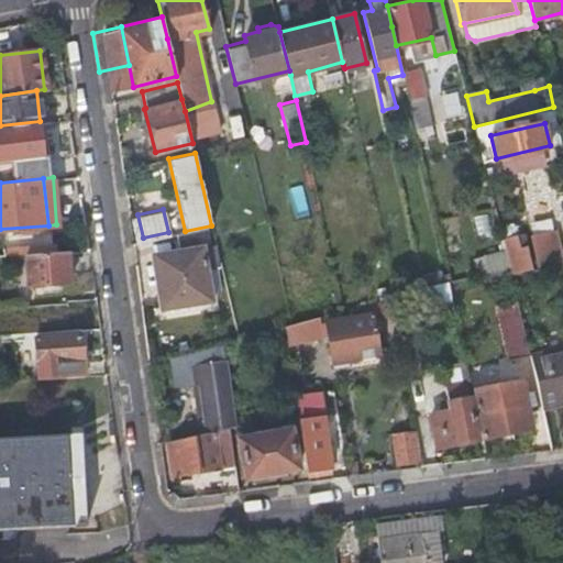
[(562,256),(553,227),(503,243),(514,278),(562,262),(562,256)]
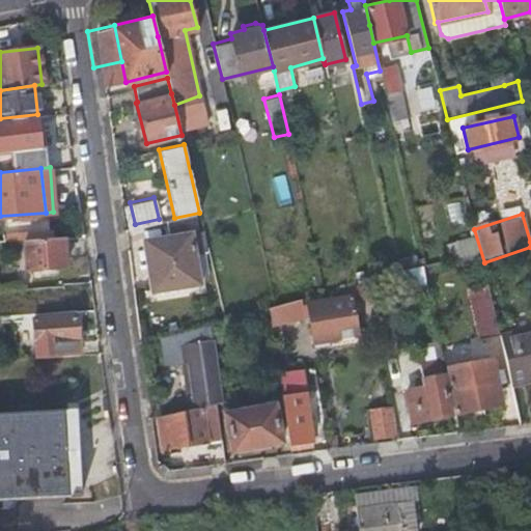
[(168,235),(148,239),(156,290),(200,285),(192,233),(199,232),(197,218),(167,221),(168,235)]
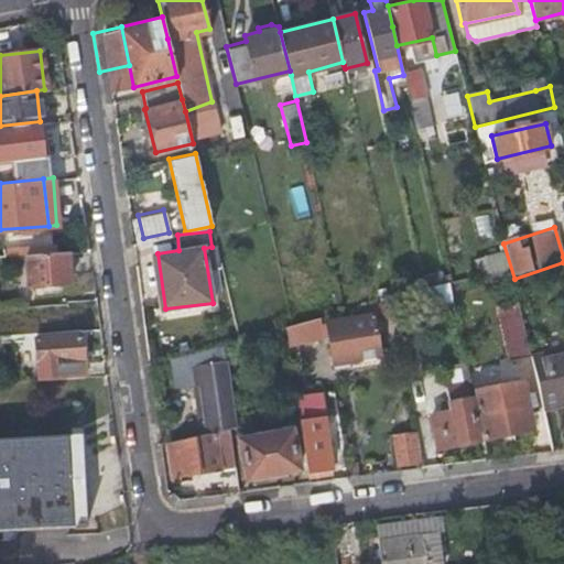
[(65,251),(22,255),(25,288),(67,283),(65,251)]
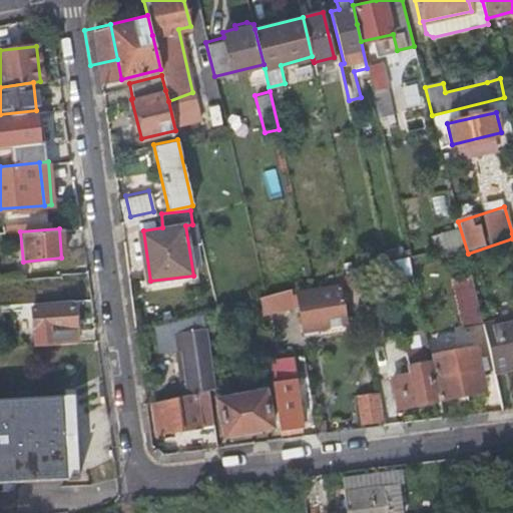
[(458,228),(431,237),(437,253),(463,244),(458,228)]
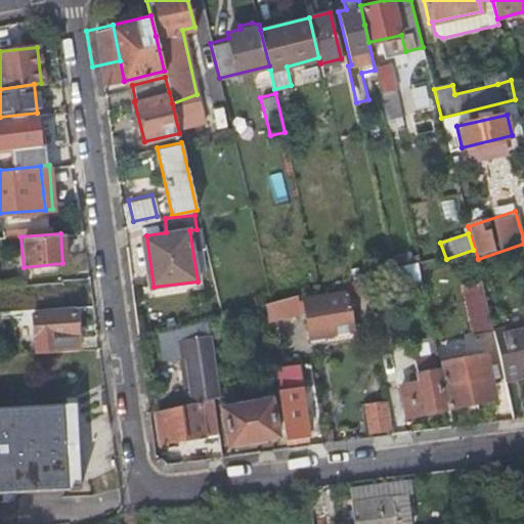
[(64,277),(0,284),(0,301),(67,296),(64,277)]
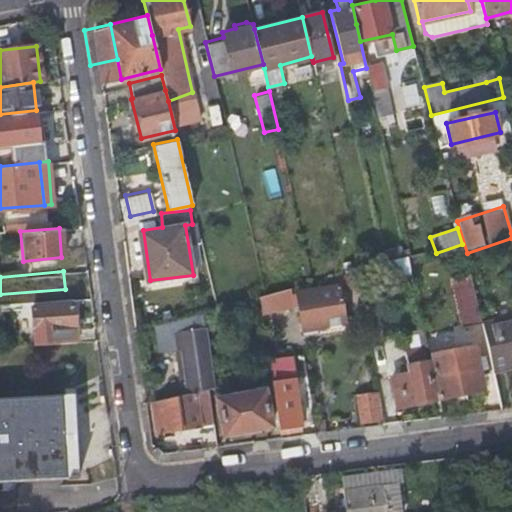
[(482,324),(473,283),(453,288),(463,328),(482,324)]
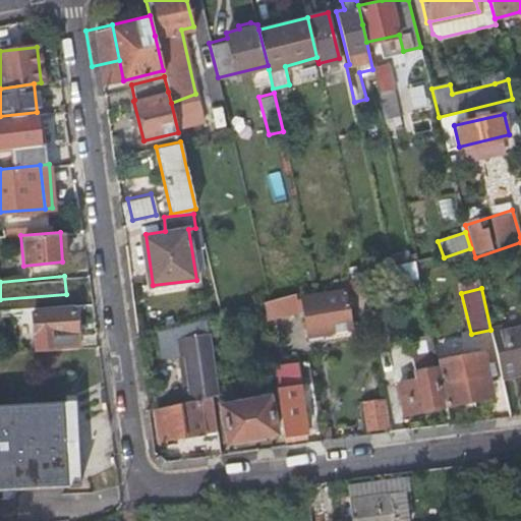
[(345,291),(302,298),(308,336),(351,329),(345,291)]
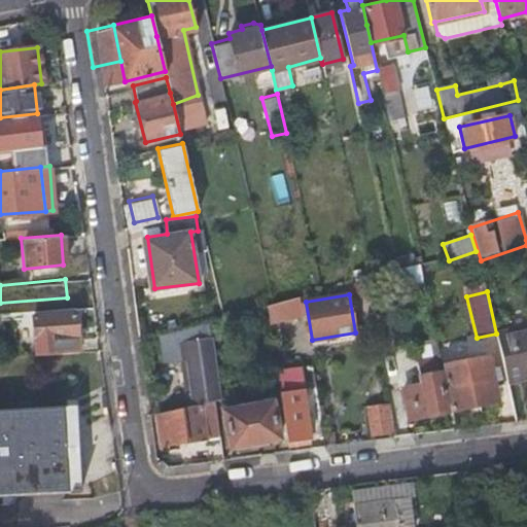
[(39,353),(83,349),(81,331),(79,309),(35,313),(39,353)]
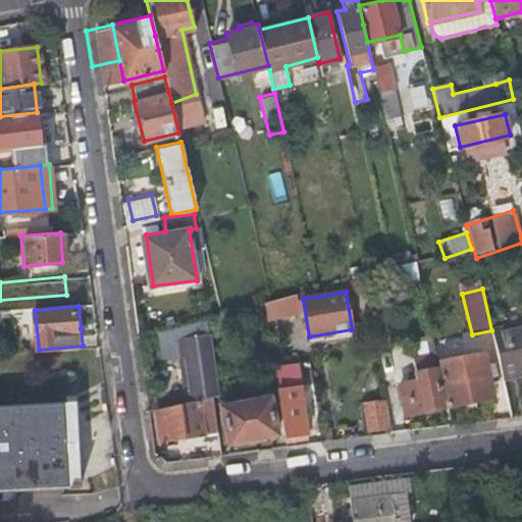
[(217,395),(207,317),(158,330),(161,355),(184,353),(191,400),(212,396),(217,395)]
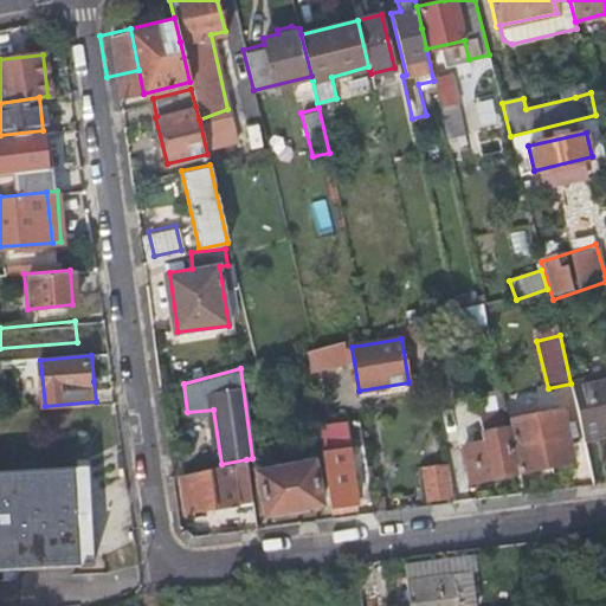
[(605,374),(571,384),(585,442),(605,436),(605,374)]
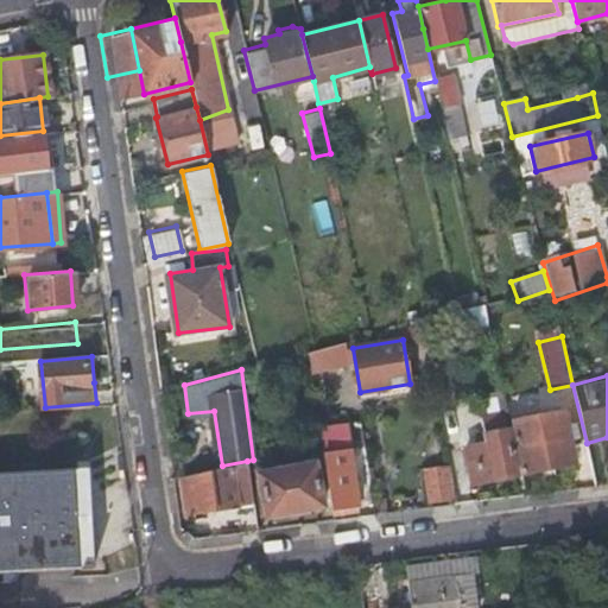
[(510,412),(505,392),(477,398),(486,444),(467,449),(474,485),(517,475),(504,413),(510,412)]
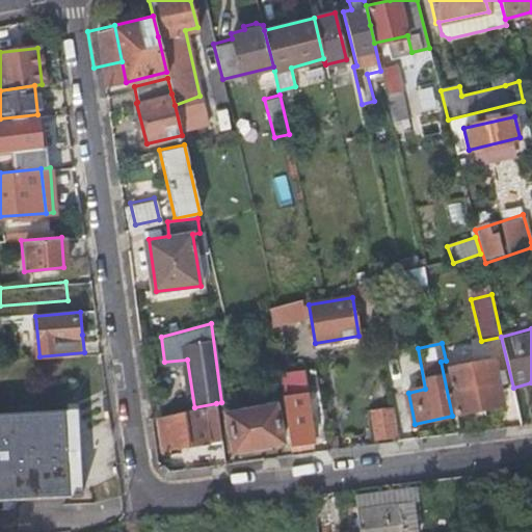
[(447,368),(456,416),(504,405),(499,380),(495,358),(447,368)]
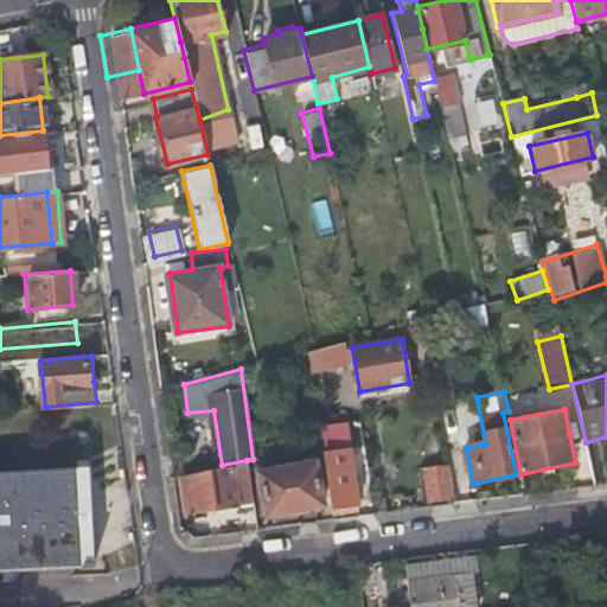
[(323,451),(331,508),(356,504),(347,447),(323,451)]
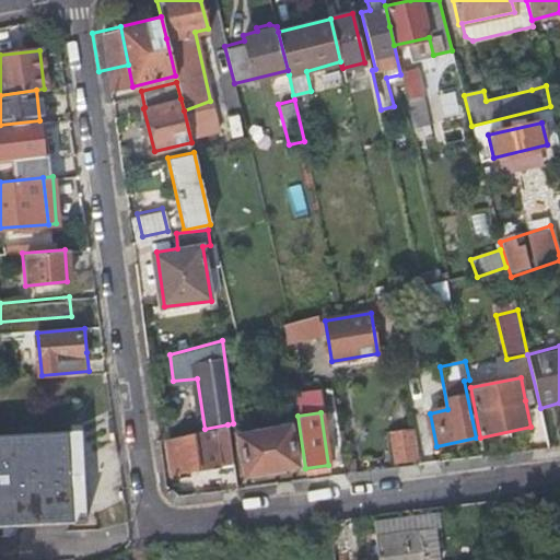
[(232,455),(228,424),(205,429),(164,436),(170,470),(221,464),(220,456),(232,455)]
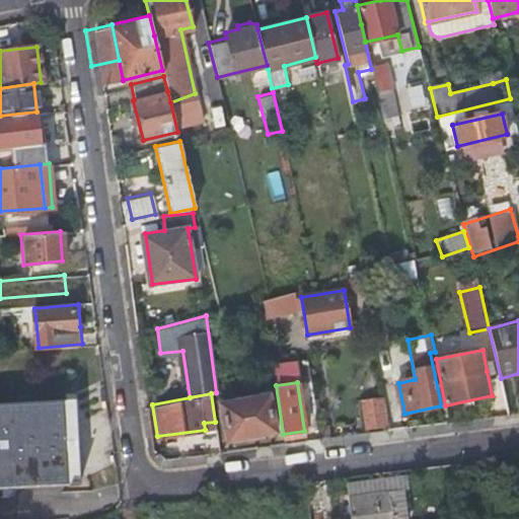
[(268,393),(220,402),(226,439),(275,431),(268,393)]
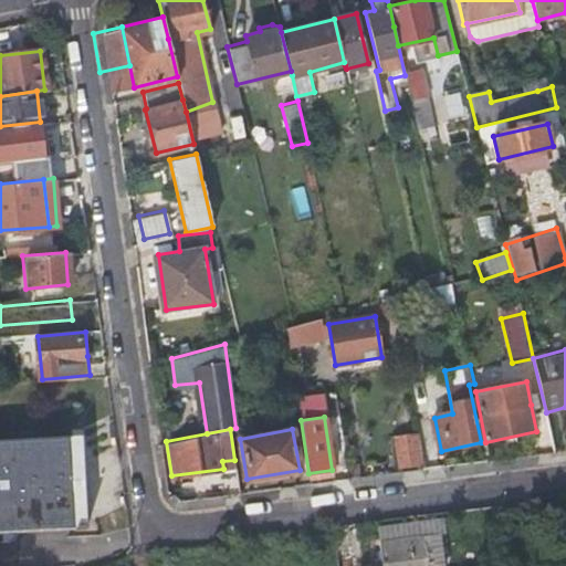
[(397,471),(425,467),(419,433),(391,438),(397,471)]
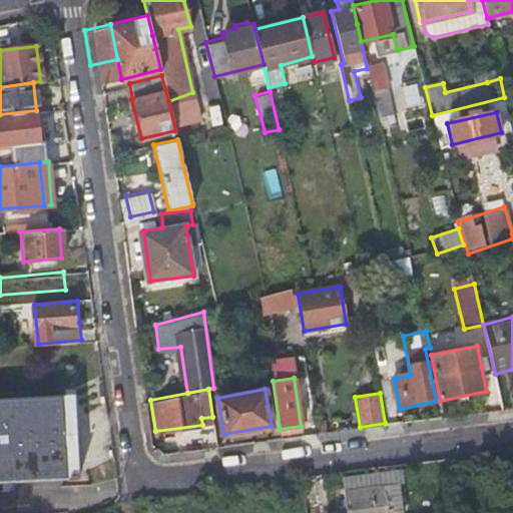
[(0,484),(69,480),(65,397),(0,399),(0,484)]
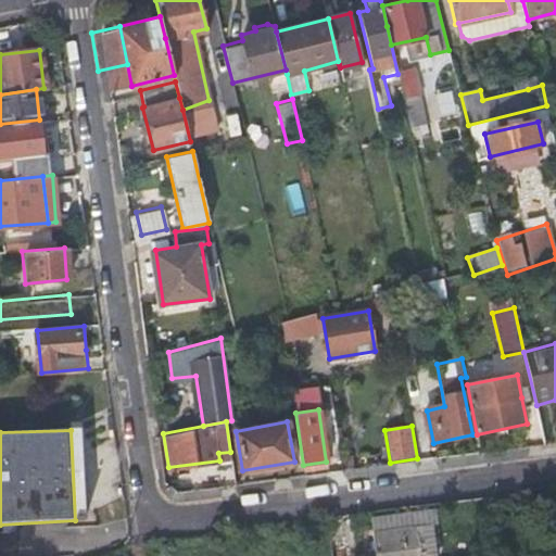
[(421,555),(434,555),(432,527),(418,529),(421,555)]
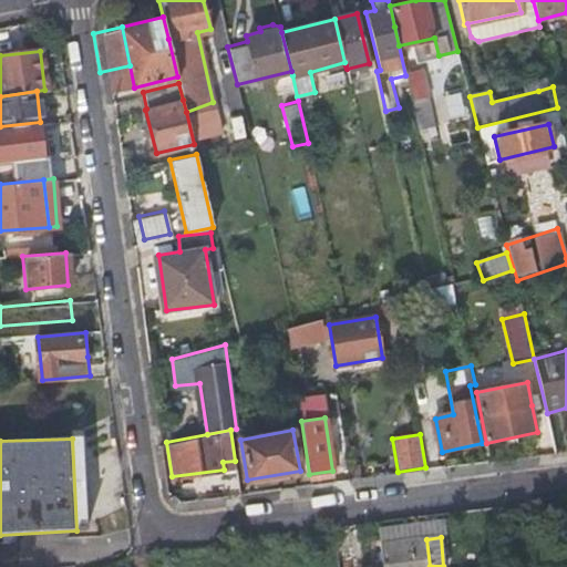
[(381,545),(383,566),(430,566),(426,539),(381,545)]
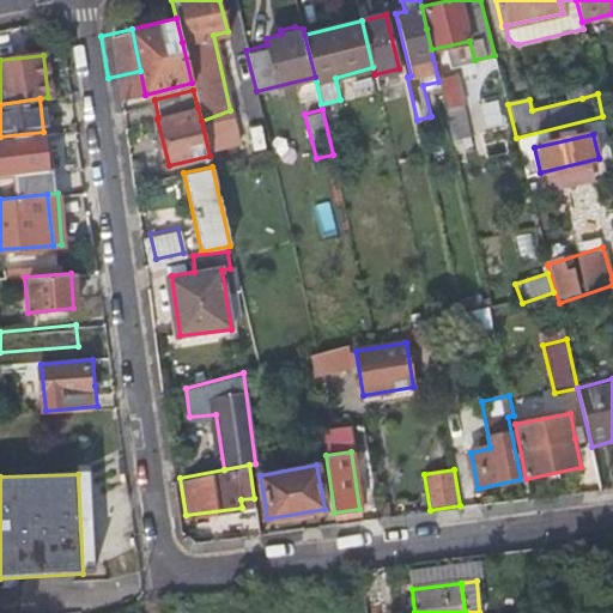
[(383,612),(384,593),(365,593),(365,612),(383,612)]
